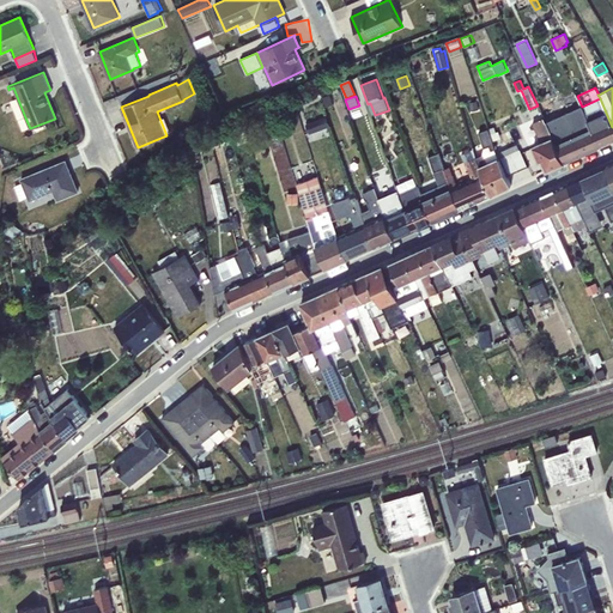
[(612,139),(612,127),(600,98),(582,107),(588,122),(592,128),(599,146),(612,139)]
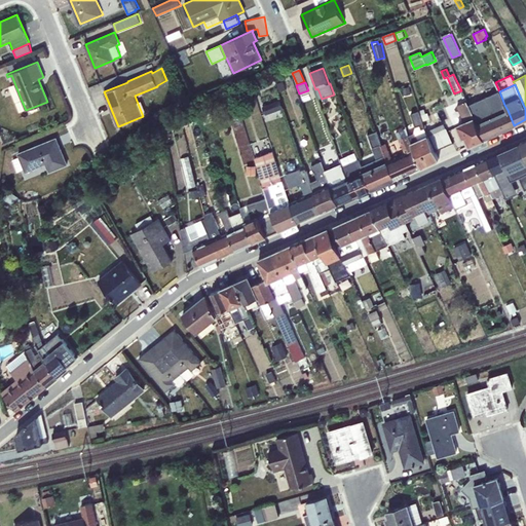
[(504,105),(499,91),(468,105),(484,139),(514,125),(508,110),(501,113),(499,107),(504,105)]
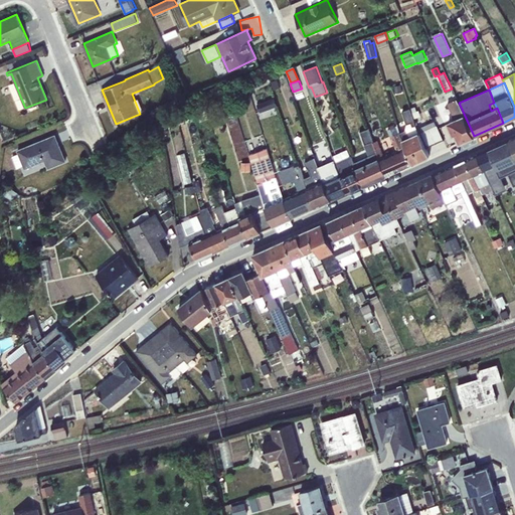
[(229,94),(219,98),(221,104),(231,100),(229,94)]
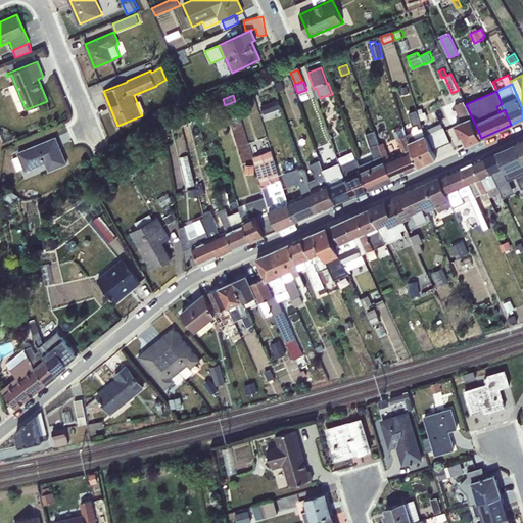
[(280,99),(262,105),(265,112),(282,106),(280,99)]
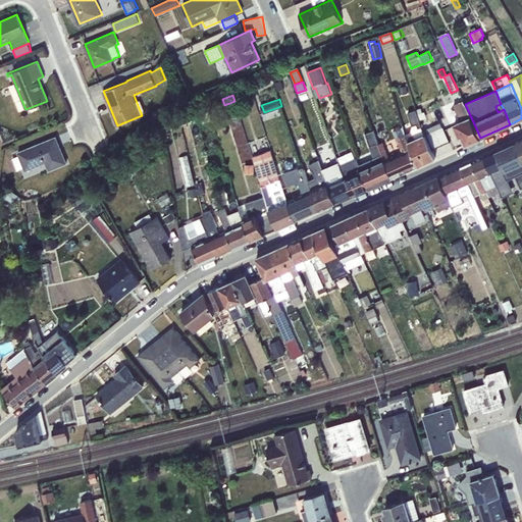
[(480,138),(465,104),(463,100),(454,104),(457,112),(460,120),(454,123),(460,137),(462,136),(466,144),(480,138)]
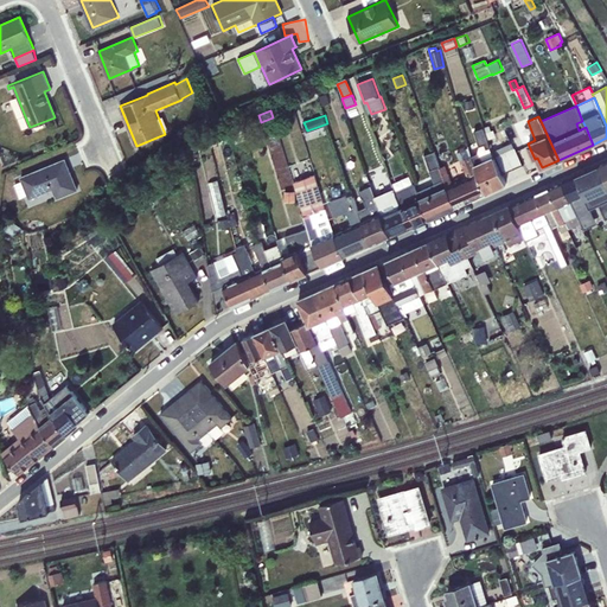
[(242,121),(230,126),(237,142),(247,139),(242,121)]
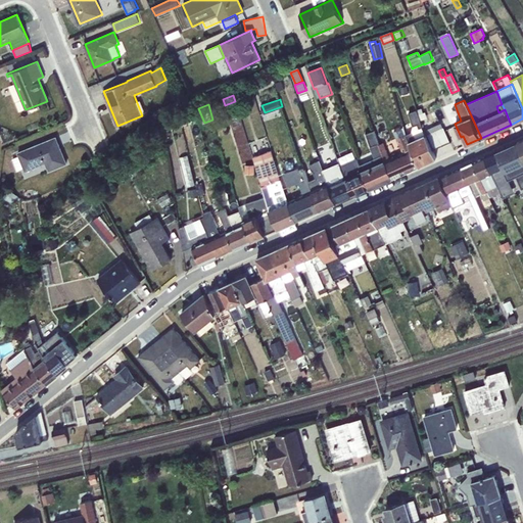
[(422,107),(416,110),(418,113),(421,121),(428,117),(425,110),(424,111),(422,107)]
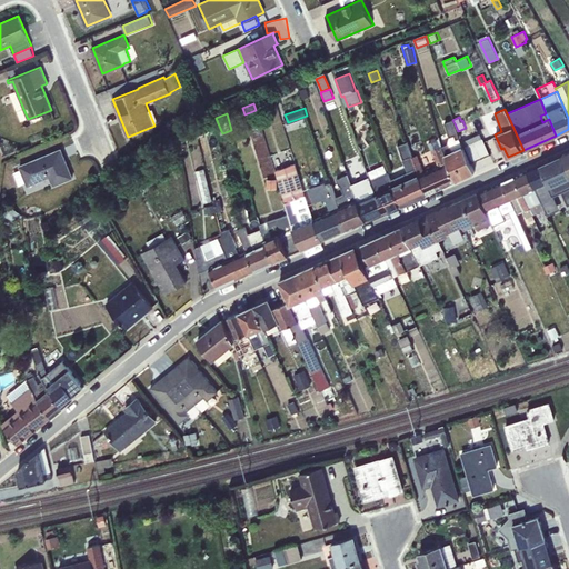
[(452,120),(451,118),(447,119),(447,121),(443,122),(449,137),(448,143),(441,146),(456,180),(475,172),(460,138),(458,131),(455,123),(452,120)]
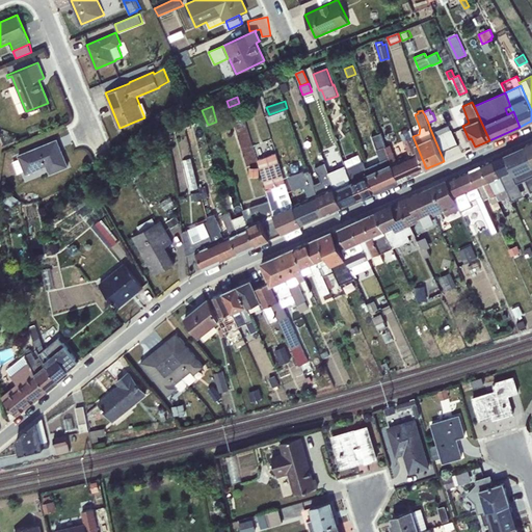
[(173,121),(163,124),(166,133),(176,130),(173,121)]
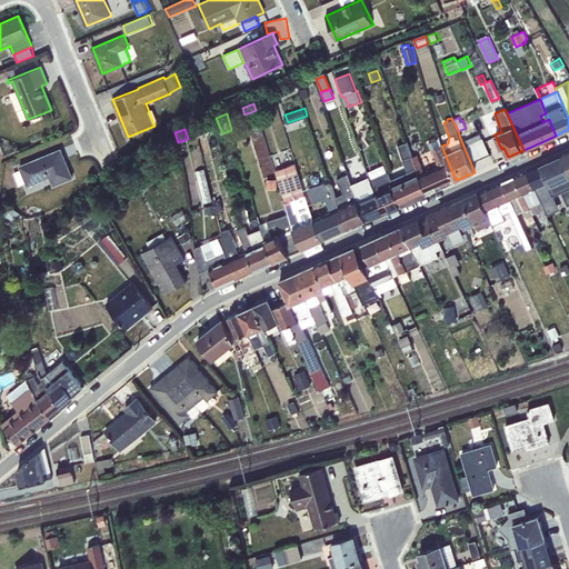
[(481,133),(462,141),(472,162),(490,155),(481,133)]
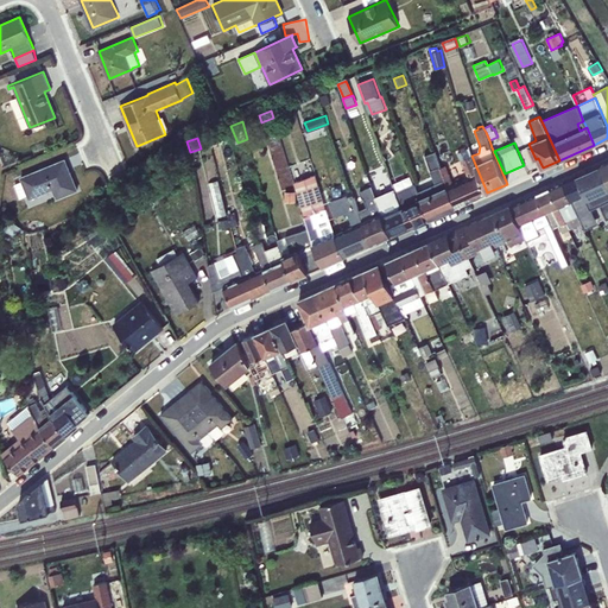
[(456,207),(487,192),(472,156),(468,147),(457,152),(469,177),(454,184),(447,165),(442,168),(456,207)]
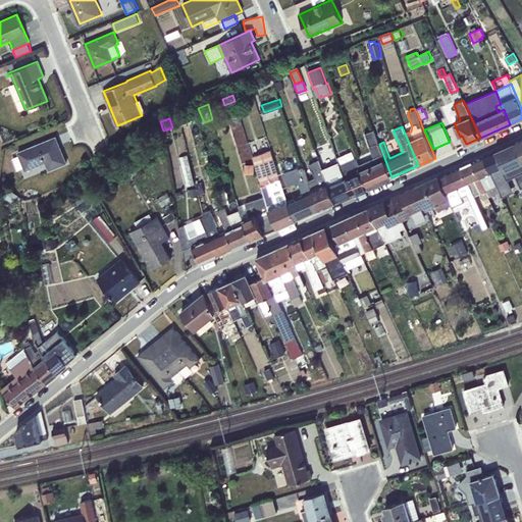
[(368,188),(392,177),(379,144),(374,129),(365,134),(374,157),(360,164),(368,188)]
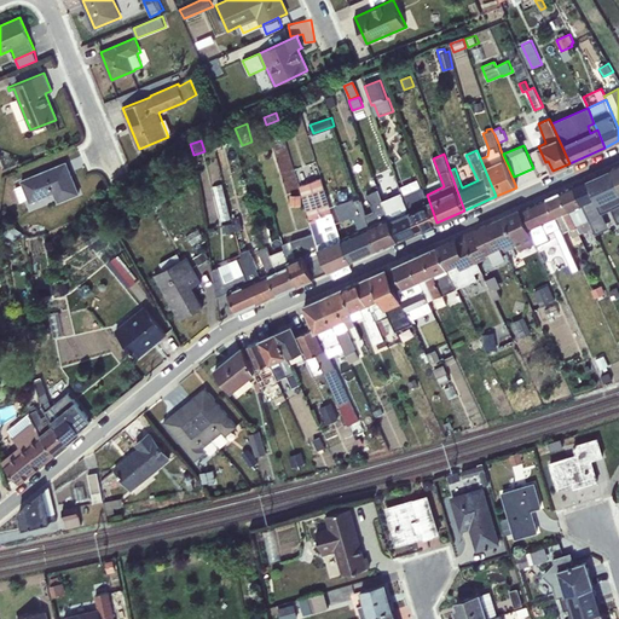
[(67,162),(21,180),(23,184),(16,187),(21,201),(28,198),(30,203),(53,192),(57,202),(79,192),(67,162)]
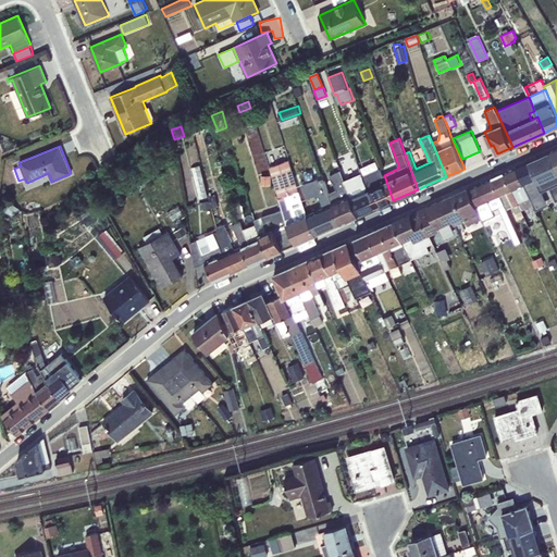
[(531,160),(528,161),(542,190),(549,187),(556,200),(556,199),(556,165),(551,151),(547,152),(531,160)]
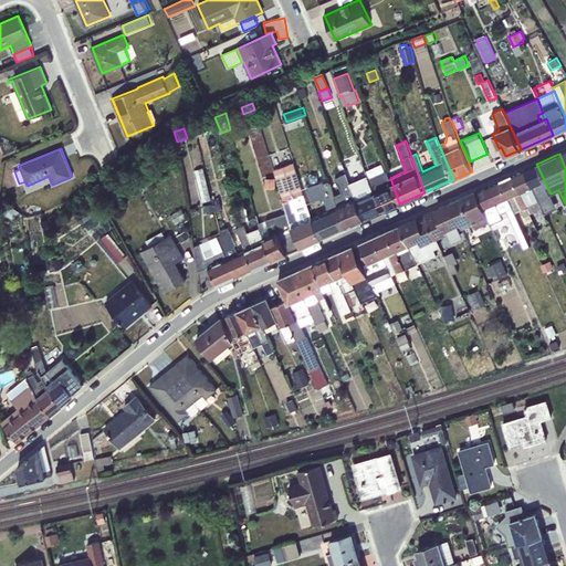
[(321,239),(313,218),(294,163),(274,169),(289,212),(301,248),(321,239)]
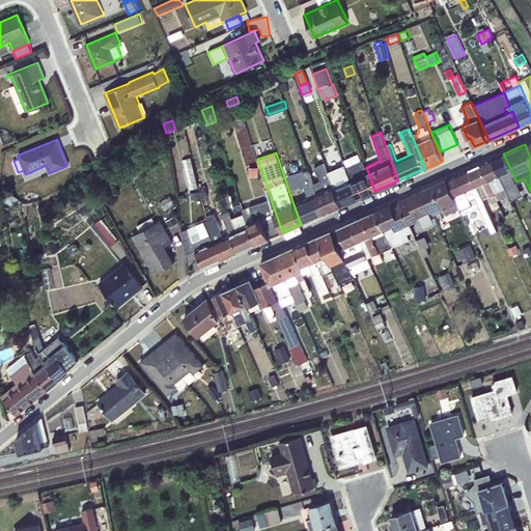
[(503,154),(491,159),(499,176),(506,173),(511,187),(505,191),(507,196),(509,200),(523,195),(516,182),(503,154)]
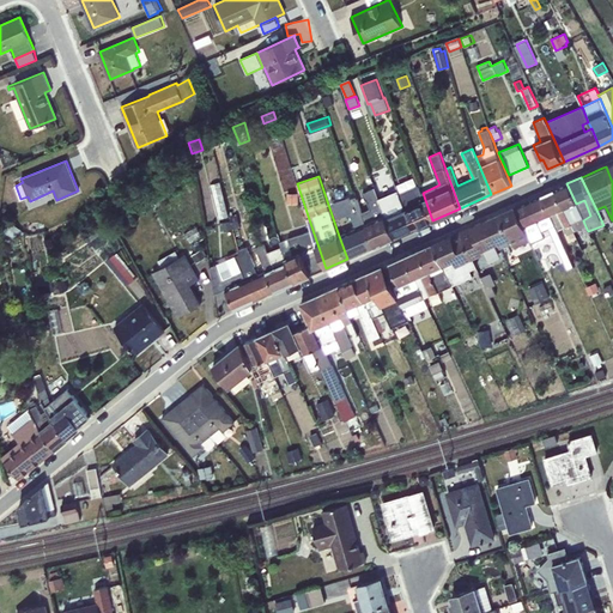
[(220,182),(211,184),(219,219),(229,217),(220,182)]
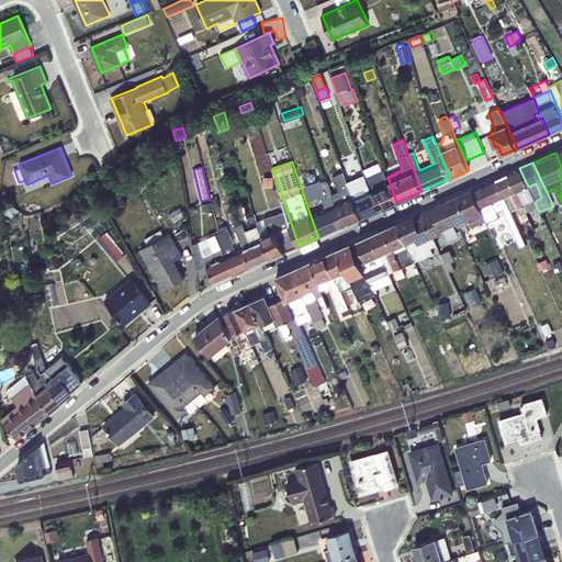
[(519,168),(508,173),(526,213),(537,208),(535,202),(528,187),(519,168)]
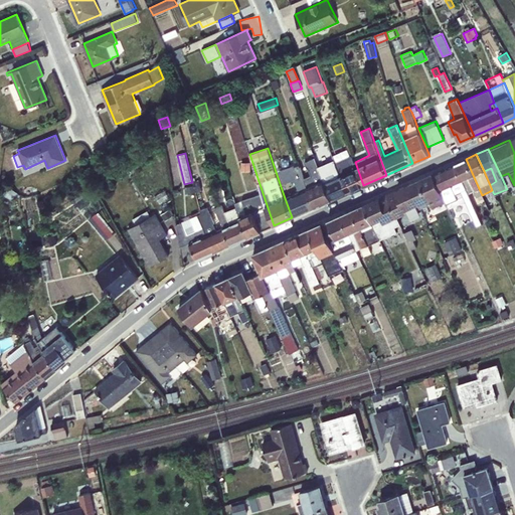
[(363,185),(355,162),(351,155),(336,162),(348,192),(363,185)]
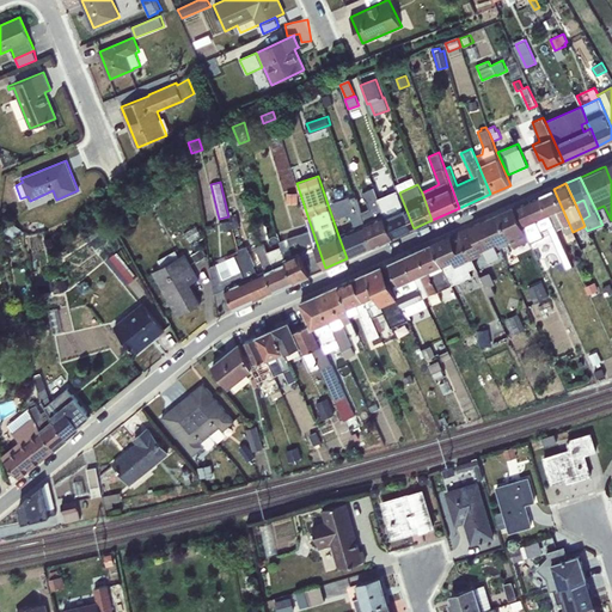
[(395,237),(378,197),(374,187),(362,193),(366,200),(367,200),(371,208),(361,212),(374,246),(395,237)]
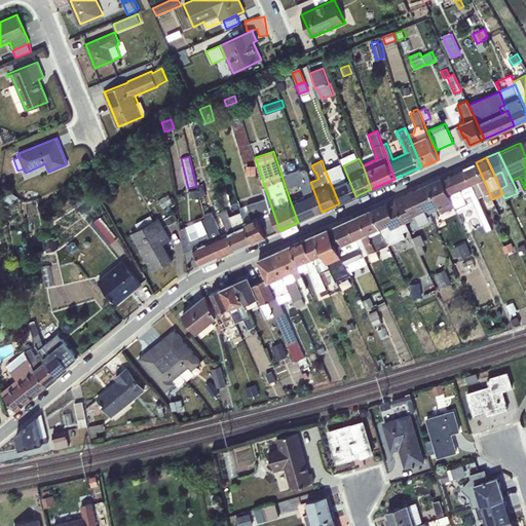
[(355,196),(343,165),(342,162),(325,170),(339,203),(355,196)]
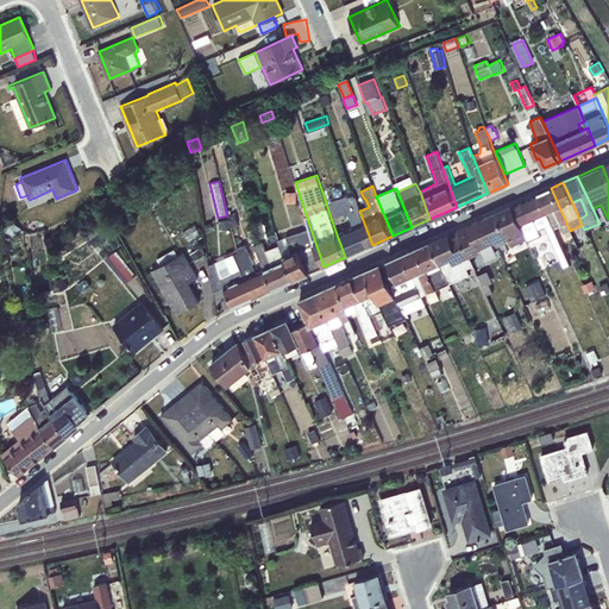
[(551,188),(538,194),(554,228),(560,226),(564,233),(566,232),(569,237),(572,236),(570,231),(551,188)]
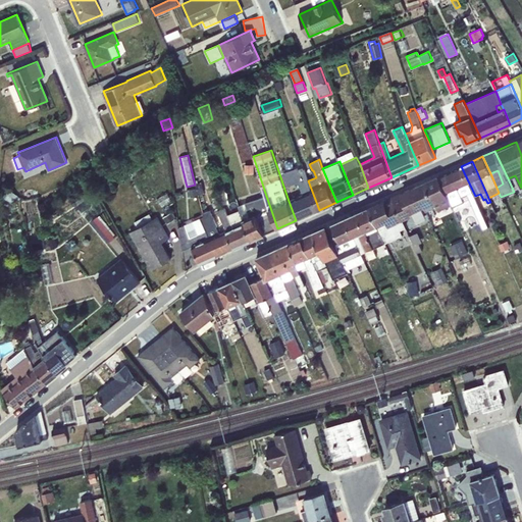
[(138,162),(127,168),(133,176),(143,170),(138,162)]
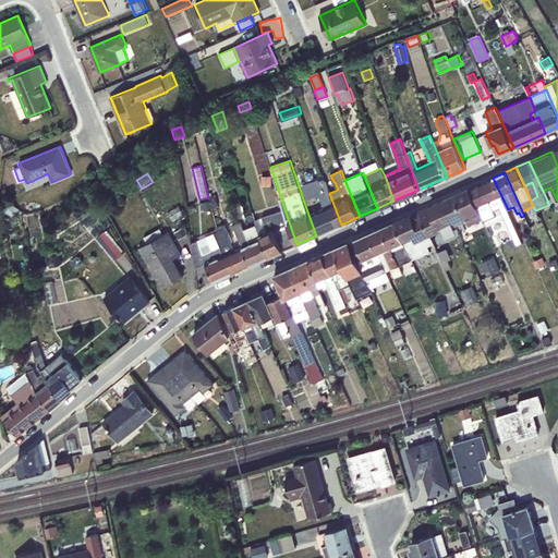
[(271,176),(262,176),(262,185),(271,185),(271,176)]
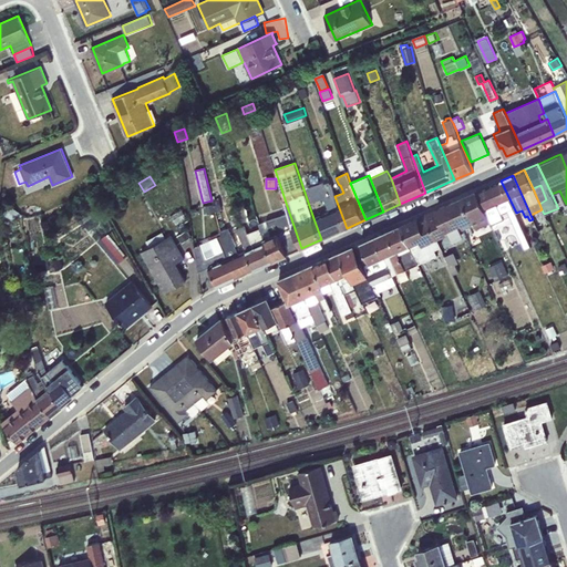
[(501,181),(476,192),(491,223),(496,235),(500,234),(496,228),(501,226),(498,223),(511,217),(513,220),(525,249),(531,247),(516,213),(501,181)]
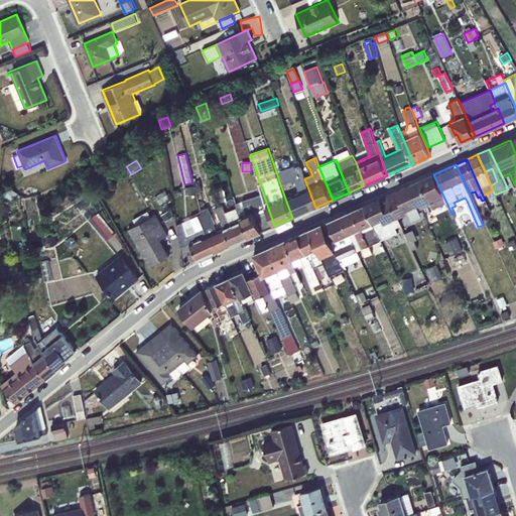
[(208,165),(202,166),(204,177),(211,175),(208,165)]
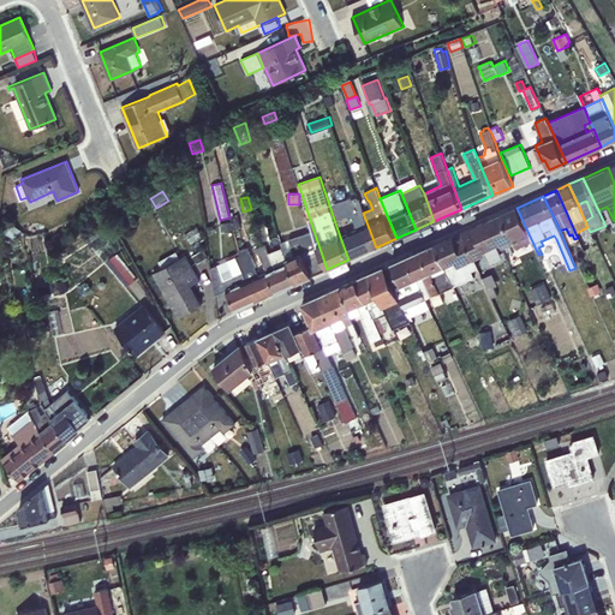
[(376,248),(363,213),(357,197),(352,198),(352,197),(333,203),(339,219),(352,213),(358,230),(340,237),(348,260),(376,248)]
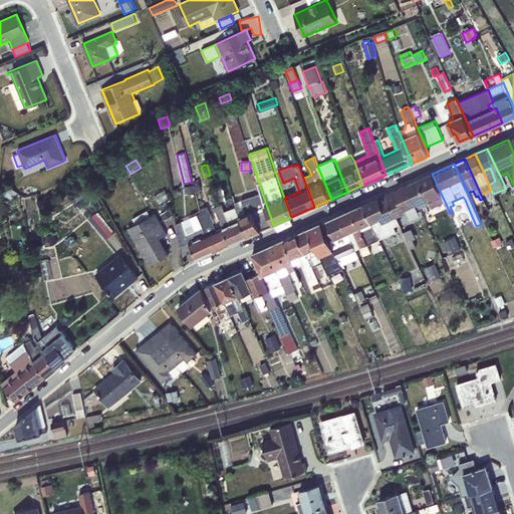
[(409,184),(418,204),(420,208),(430,204),(432,208),(445,202),(432,174),(409,184)]
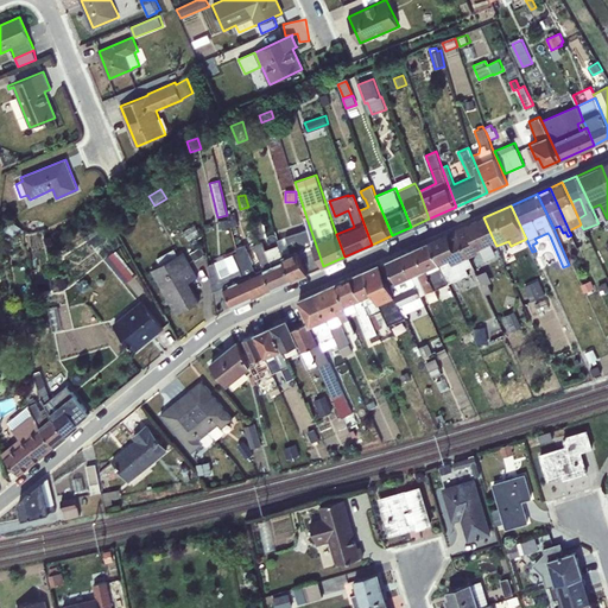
[(230,207),(227,208),(232,227),(239,225),(235,211),(232,213),(230,207)]
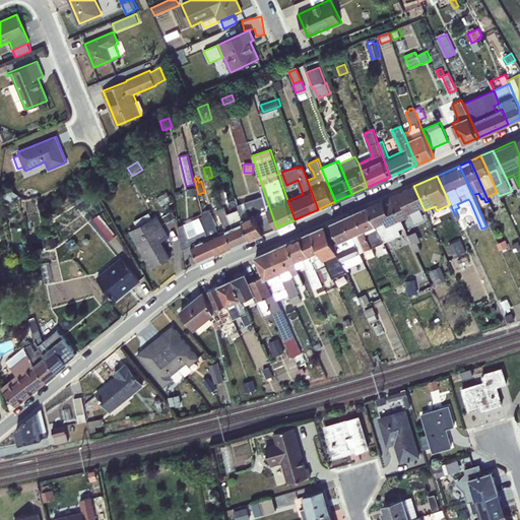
[(223,185),(216,187),(221,204),(229,202),(223,185)]
